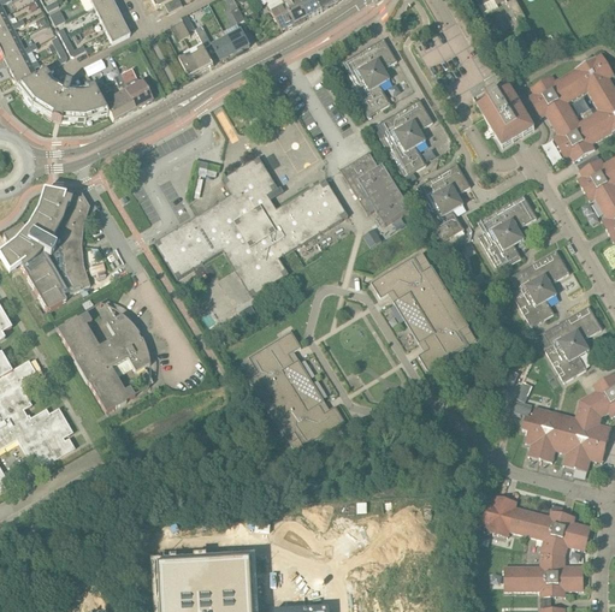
[(98,18),(116,9),(111,0),(102,0),(92,6),(98,18)]
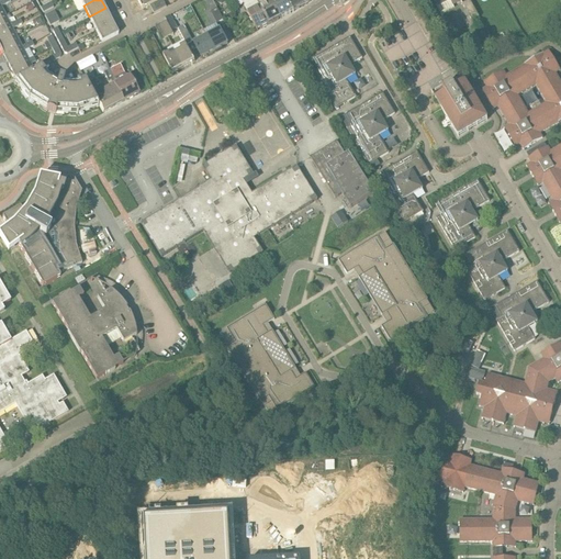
[(268,22),(257,0),(245,0),(246,2),(244,4),(256,29),(268,22)]
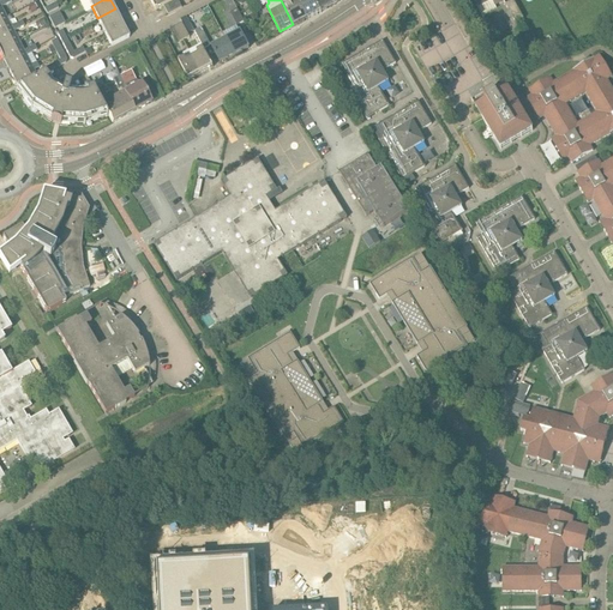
[(281,0),(293,24),(305,17),(296,0),(281,0)]
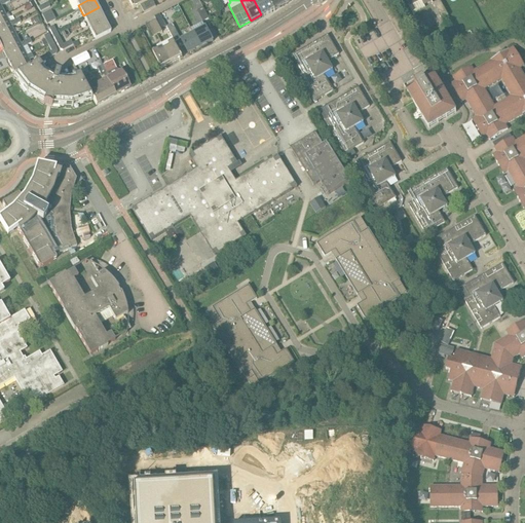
[(254,0),(261,14),(273,8),(274,8),(270,0),(254,0)]
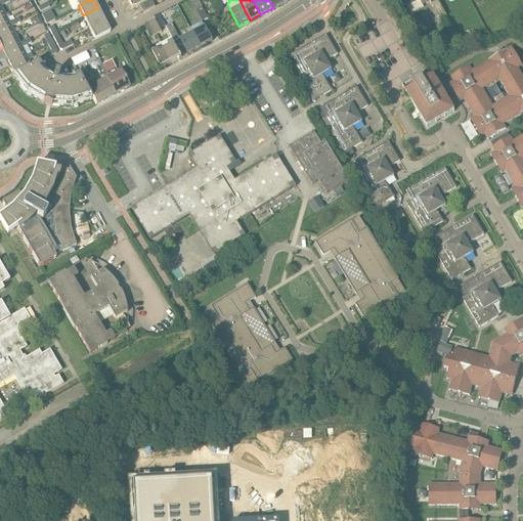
[(269,0),(273,8),(286,0),(269,0)]
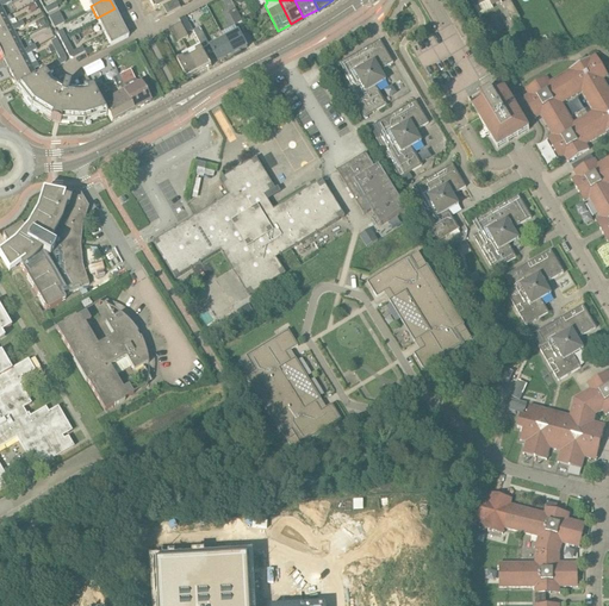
[(514,25),(522,20),(510,0),(501,0),(514,25)]
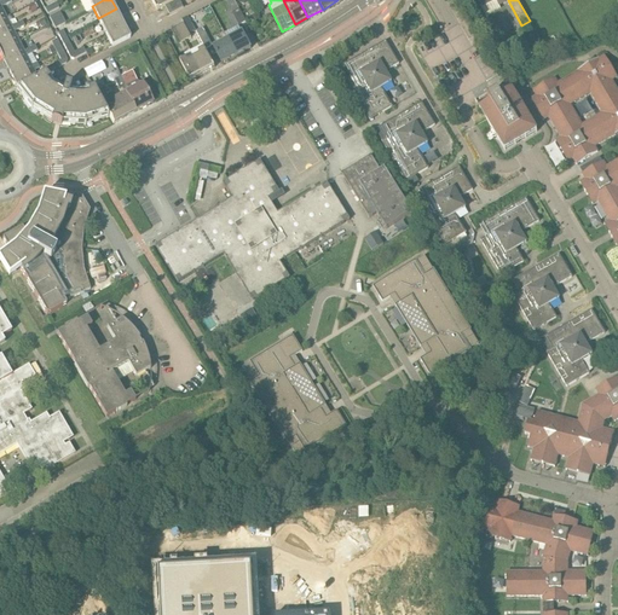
[(237,23),(244,19),(237,6),(231,10),(237,23)]
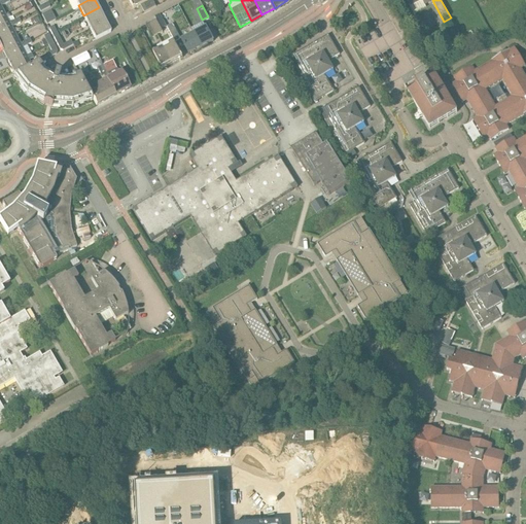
[(89,26),(104,19),(99,7),(83,15),(89,26)]
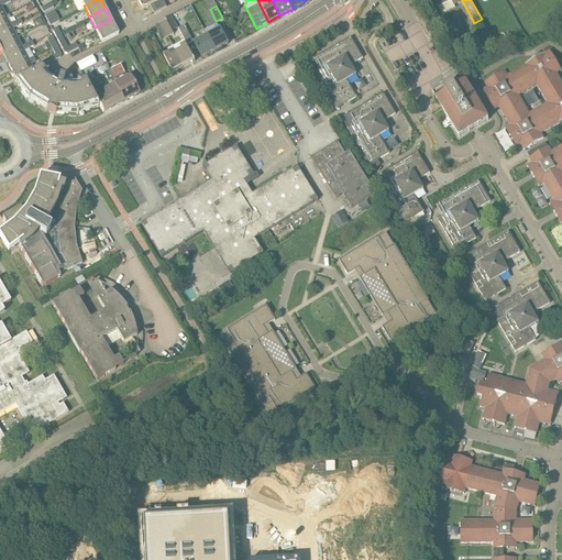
[(166,18),(169,24),(175,21),(171,12),(164,15),(166,18)]
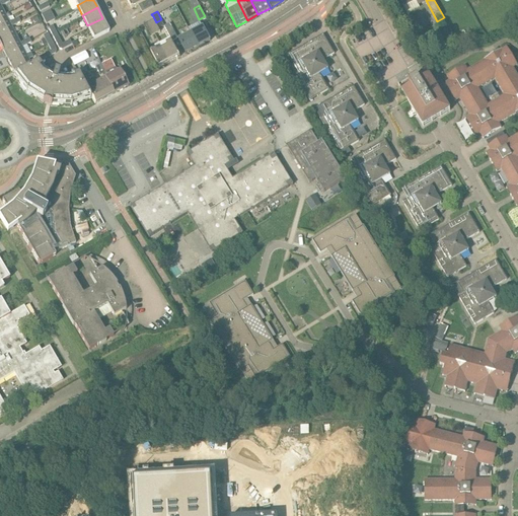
[(10,24),(15,21),(13,17),(8,20),(4,12),(0,14),(0,26),(9,22),(10,24)]
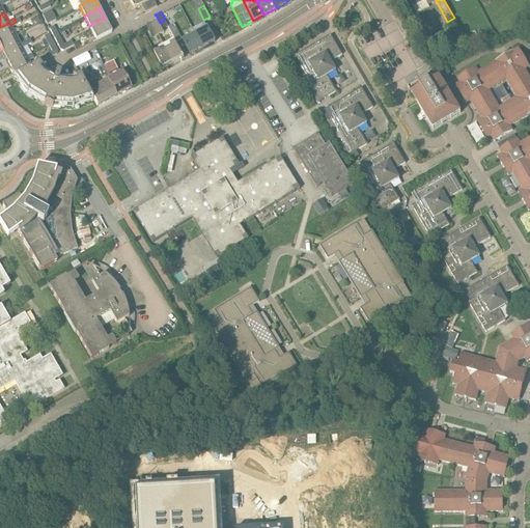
[(151,20),(158,32),(163,29),(160,23),(157,17),(151,20)]
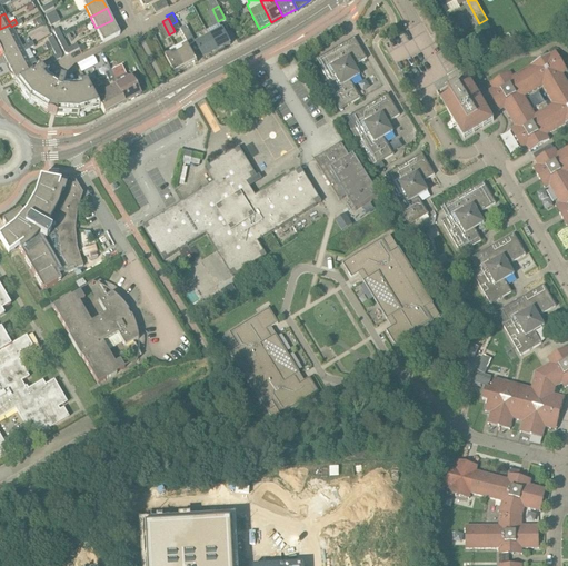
[(112,20),(96,28),(102,40),(119,31),(112,20)]
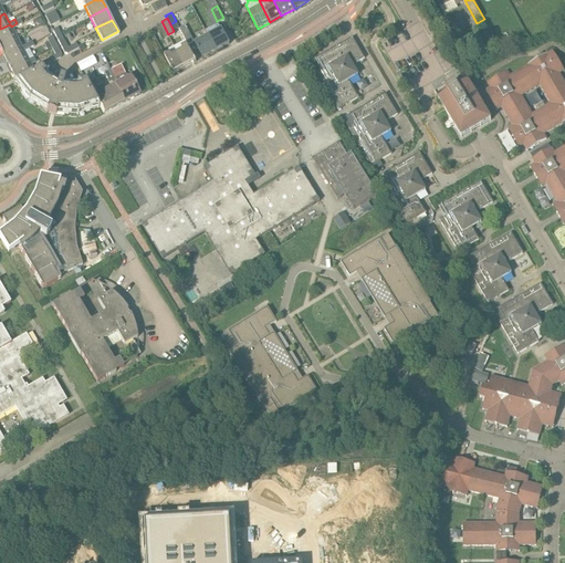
[(163,37),(168,34),(161,21),(156,24),(163,37)]
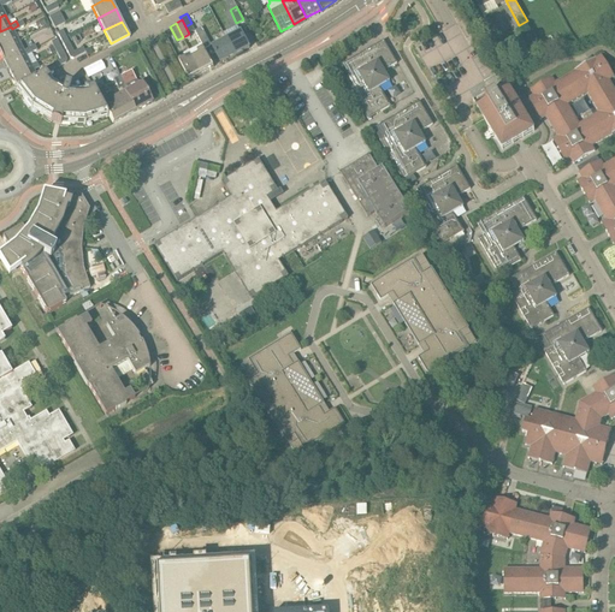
[(211,42),(201,24),(194,28),(203,46),(211,42)]
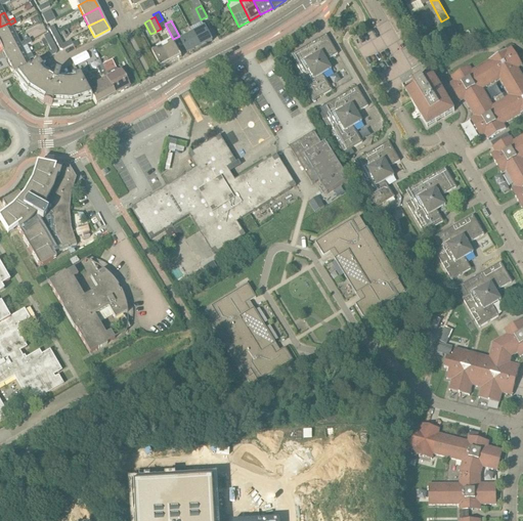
[(0,40),(14,33),(10,25),(9,23),(0,27),(0,40)]
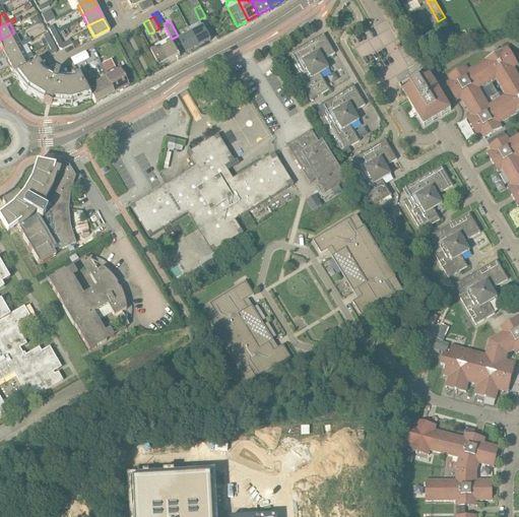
[(189,30),(196,45),(209,38),(202,23),(189,30)]
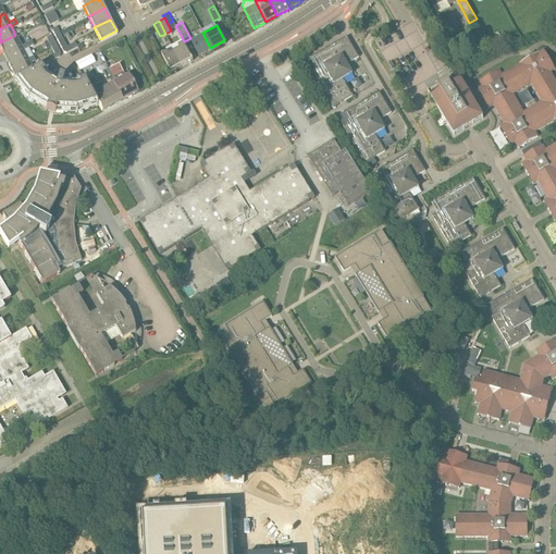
[(199,54),(210,48),(202,33),(190,39),(199,54)]
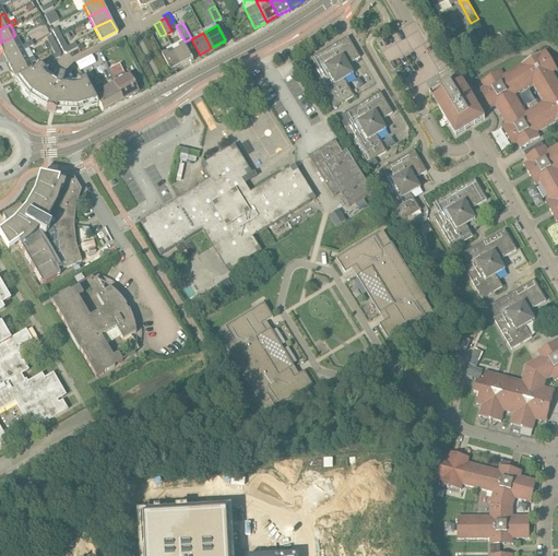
[(347,61),(359,55),(347,34),(310,55),(317,66),(311,69),(332,106),(354,93),(343,77),(353,71),(347,61)]
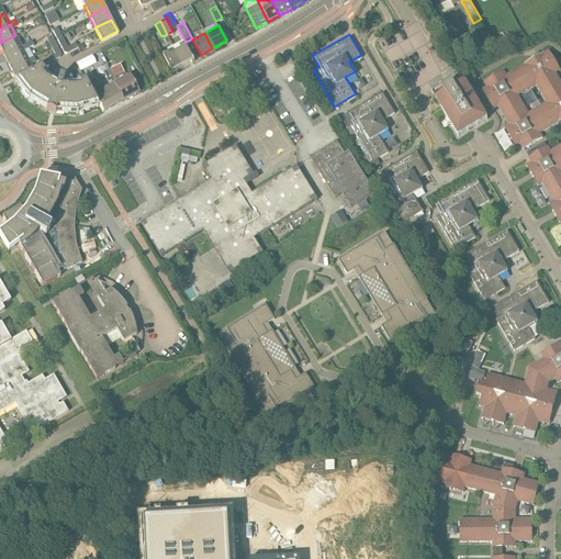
[(23,48),(27,45),(25,41),(20,44),(15,35),(0,43),(0,49),(2,54),(3,53),(4,55),(21,46),(23,48)]
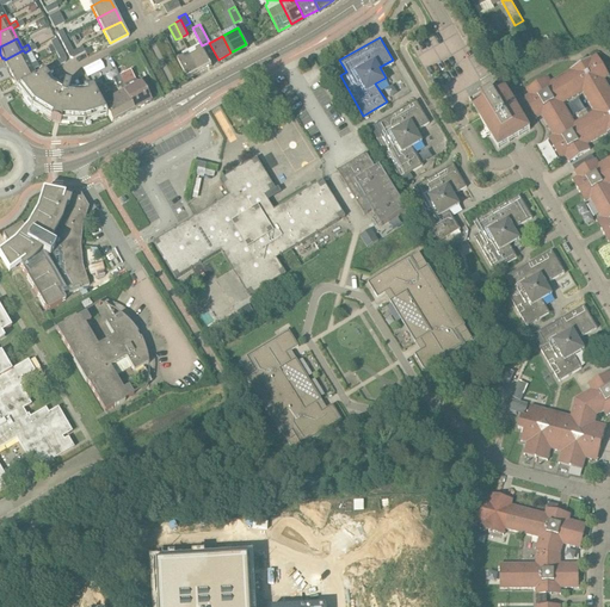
[(190,54),(199,70),(211,63),(201,44),(195,48),(196,50),(190,54)]
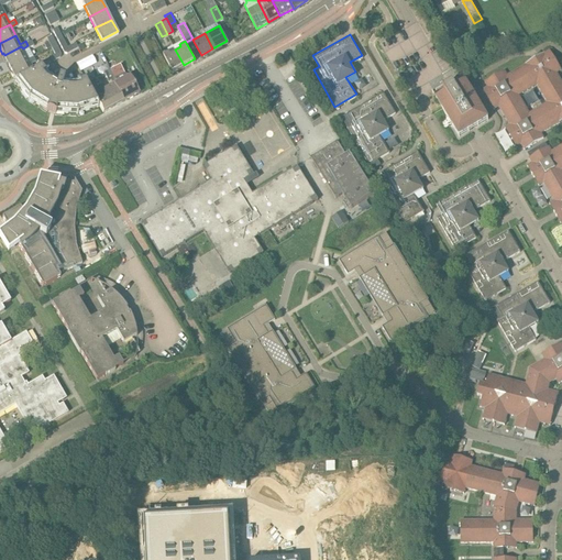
[(184,65),(175,50),(173,44),(167,47),(168,50),(163,53),(172,70),(184,65)]
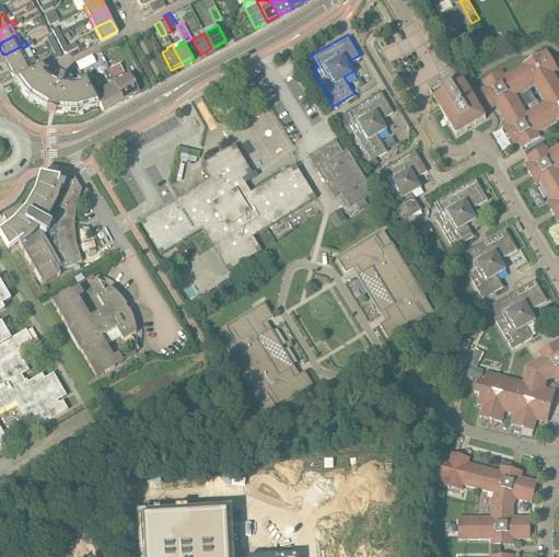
[(27,57),(23,48),(21,46),(4,55),(10,66),(27,57)]
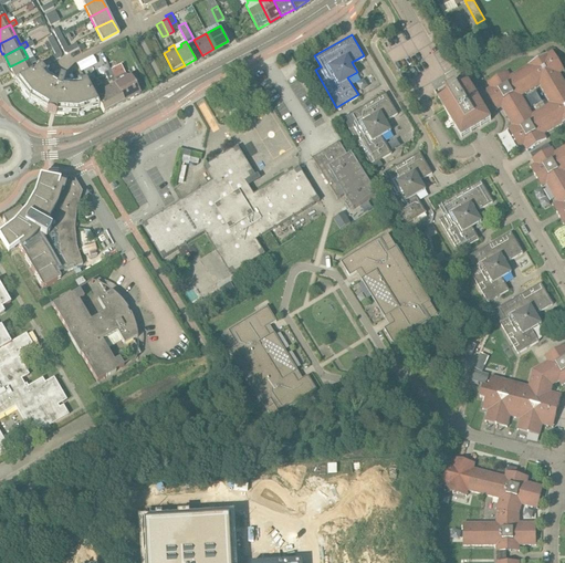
[(505,69),(487,80),(489,84),(484,87),(495,107),(501,104),(511,123),(506,126),(518,146),(523,143),(525,147),(545,136),(542,132),(561,121),(564,118),(564,82),(558,71),(563,68),(552,48),(547,51),(546,50),(526,62),(527,62),(509,73),(505,69)]
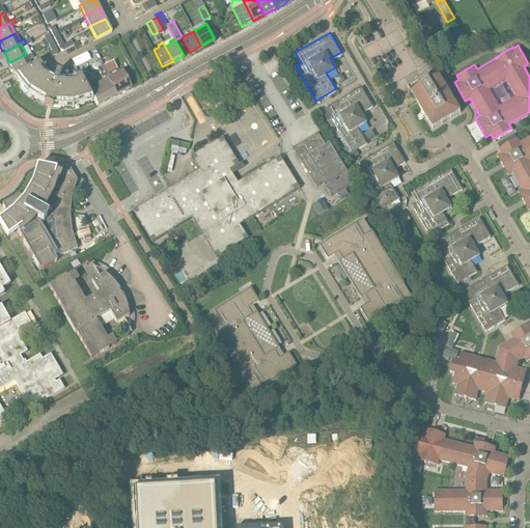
[(15,73),(31,64),(28,58),(32,55),(30,51),(26,54),(9,62),(15,73)]
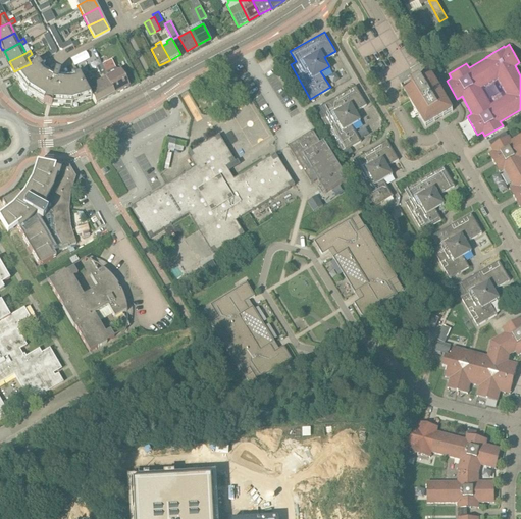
[(101,62),(106,70),(115,66),(110,58),(101,62)]
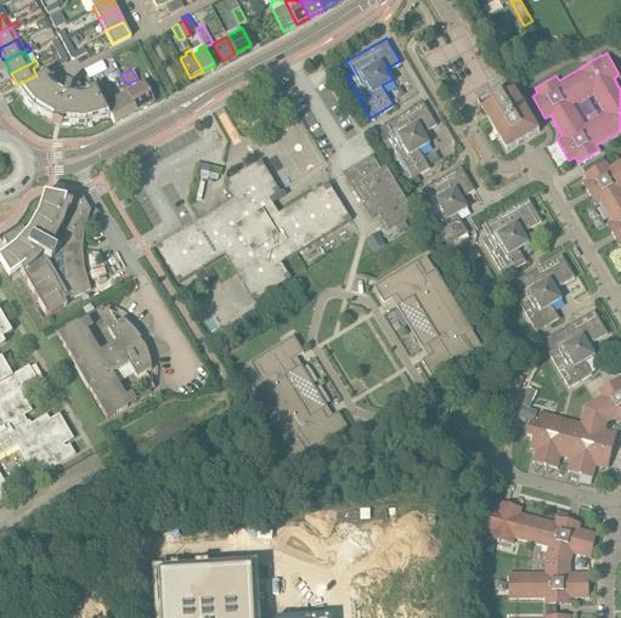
[(17,85),(16,86),(16,88),(20,86),(32,102),(29,106),(30,107),(33,103),(51,114),(50,119),(51,120),(52,115),(60,118),(58,123),(60,123),(61,118),(83,119),(83,123),(84,123),(84,119),(105,113),(106,115),(107,115),(92,88),(86,89),(88,92),(80,95),(67,95),(69,84),(65,81),(61,92),(49,85),(45,79),(48,77),(44,72),(37,75),(17,85)]
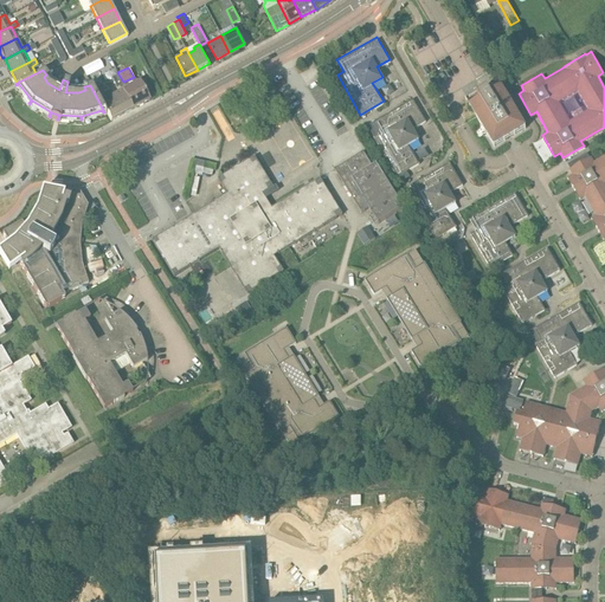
[(110,76),(116,85),(123,82),(117,72),(110,76)]
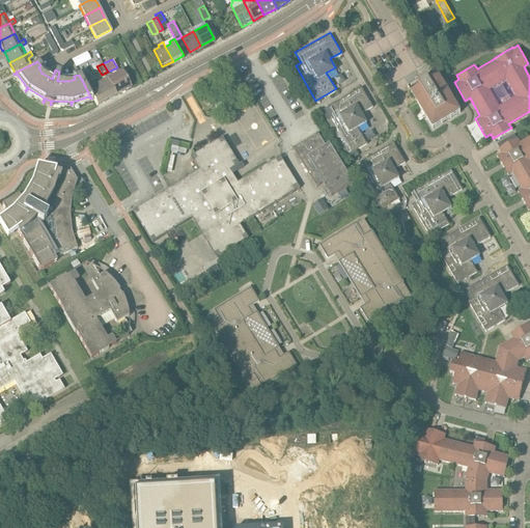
[(131,86),(121,68),(106,76),(115,94),(116,94),(131,86)]
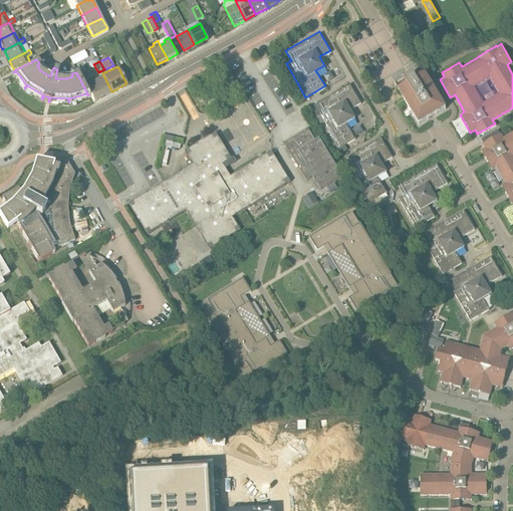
[(415,76),(413,71),(404,77),(406,81),(397,86),(418,121),(445,106),(424,70),(415,76)]
